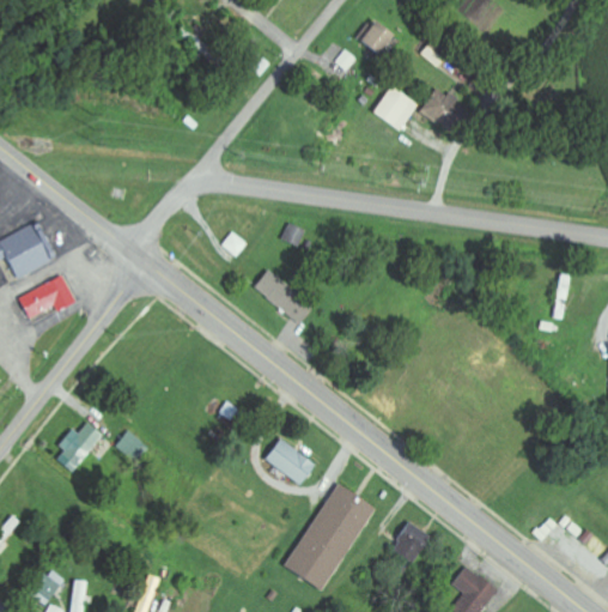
[(364,38),(381,53),(396,34),(378,19),(364,38)]
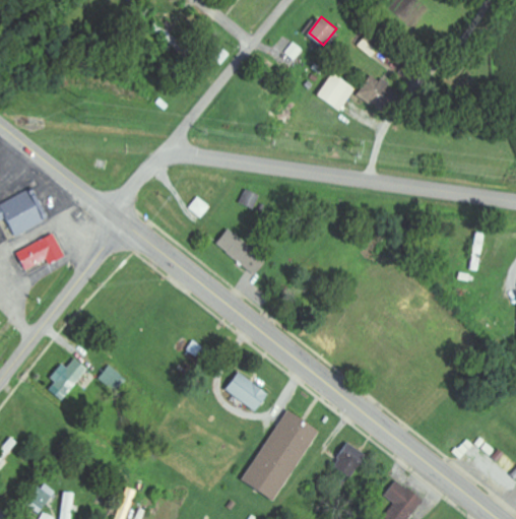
[(370,58),(380,46),(367,35),(356,46),(370,58)]
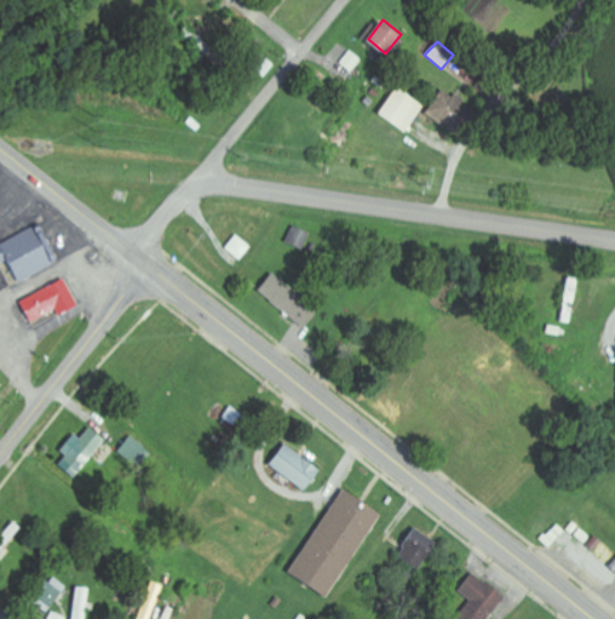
[(349,72),(358,59),(348,50),(338,63),(349,72)]
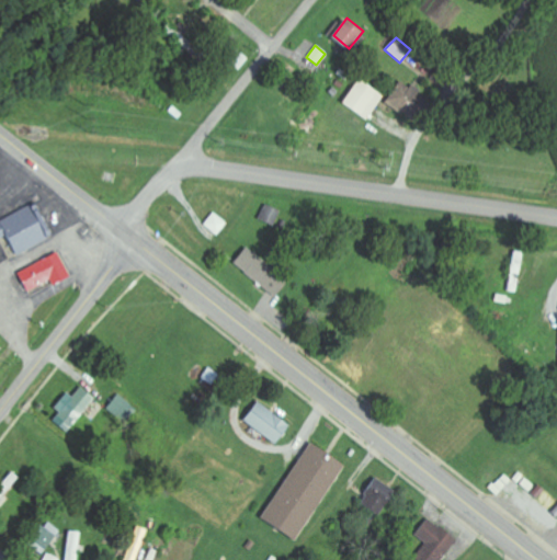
[(367,121),(383,93),(354,78),(339,105),(367,121)]
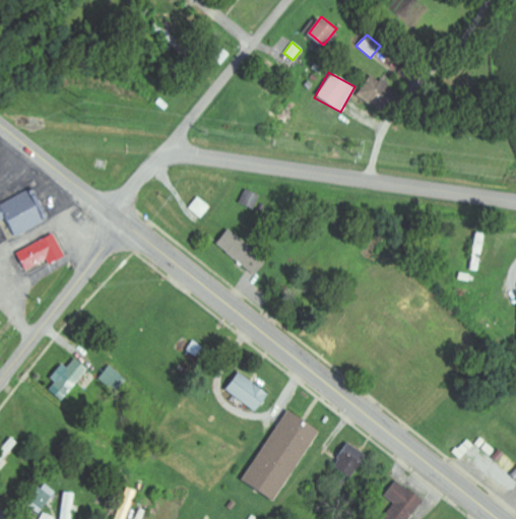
[(357,94),(386,114),(399,94),(370,75),(357,94)]
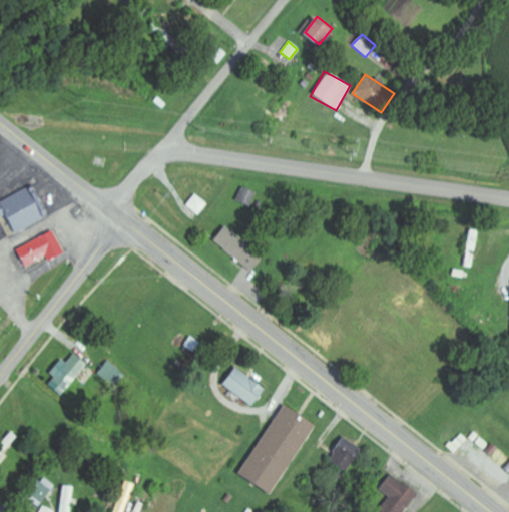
[(6,215),(15,232),(48,215),(33,185),(0,201),(0,218),(6,215)]
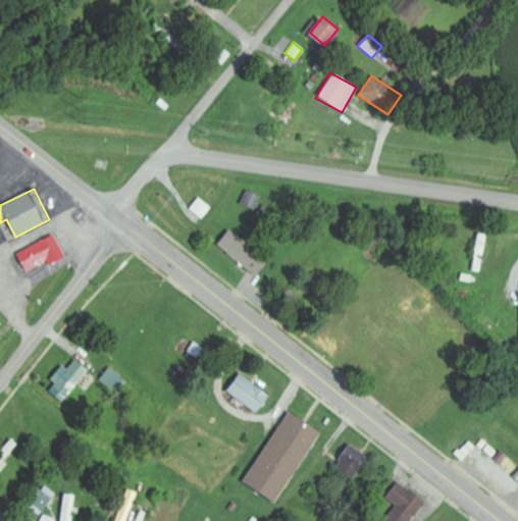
[(202,218),(211,207),(198,198),(190,209),(202,218)]
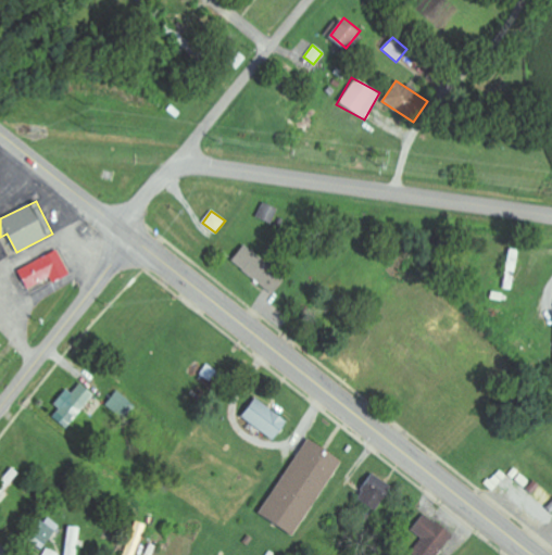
[(230,263),(276,293),(288,275),(242,246),(230,263)]
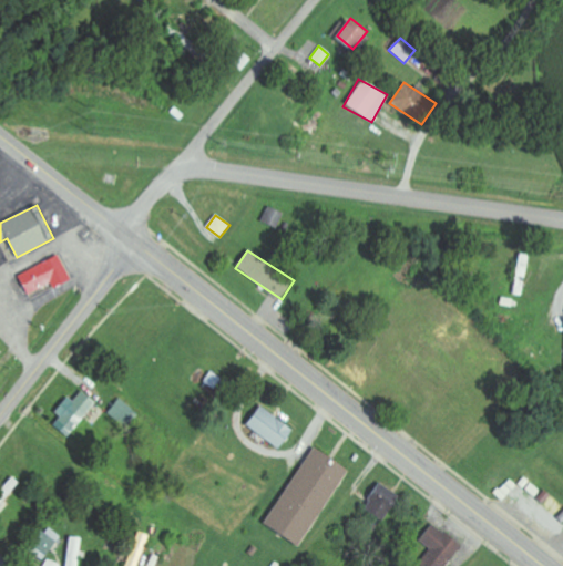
[(71,279),(58,255),(19,276),(29,295),(51,283),(54,288),(71,279)]
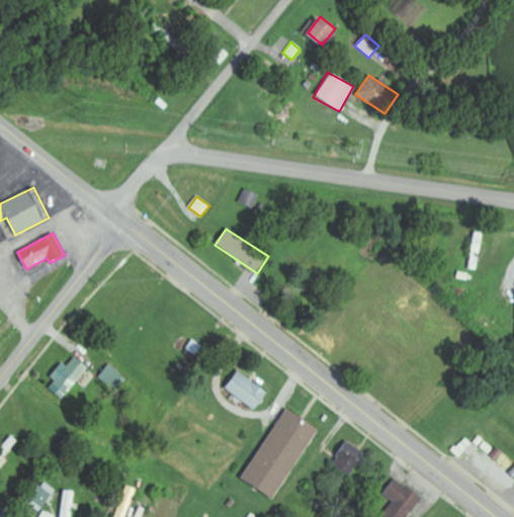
[(182,356),(199,362),(205,346),(189,339),(182,356)]
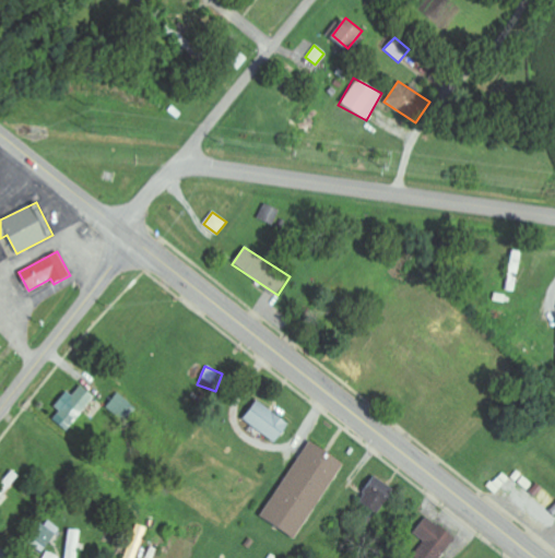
[(94,395),(80,384),(71,394),(67,390),(54,406),(58,410),(51,418),(67,431),(94,395)]
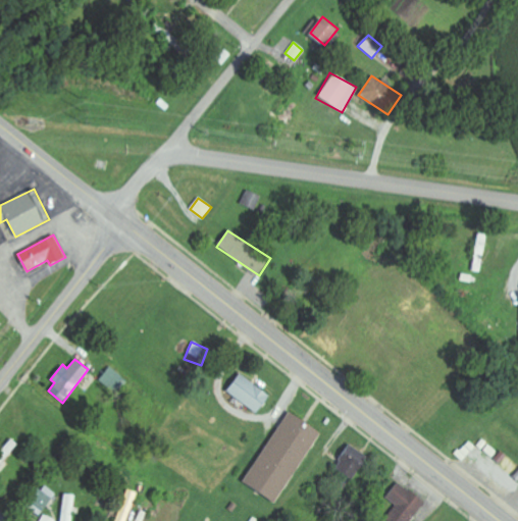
[(226,393),(258,413),(270,395),(240,373),(226,393)]
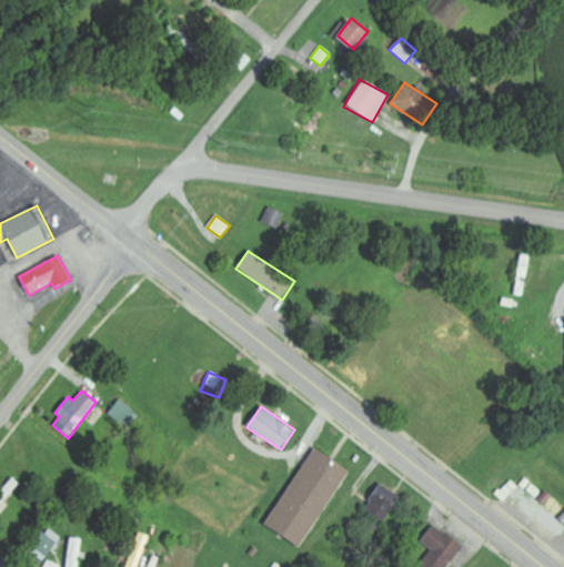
[(267,526),(302,547),(349,468),(313,447),(267,526)]
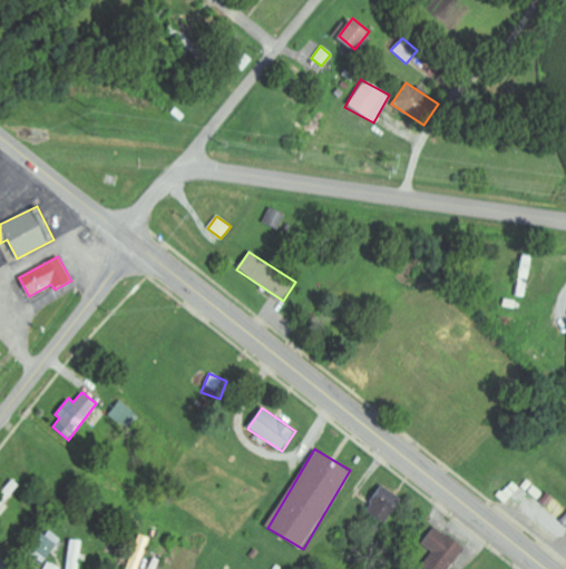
[(0,507),(9,493),(0,487),(0,507)]
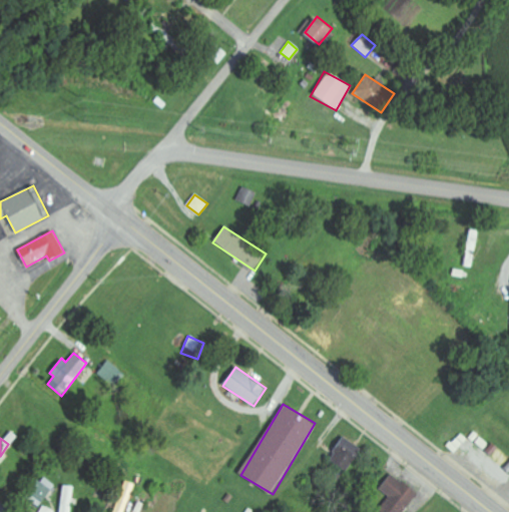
[(361,447),(341,438),(330,462),(350,471),(361,447)]
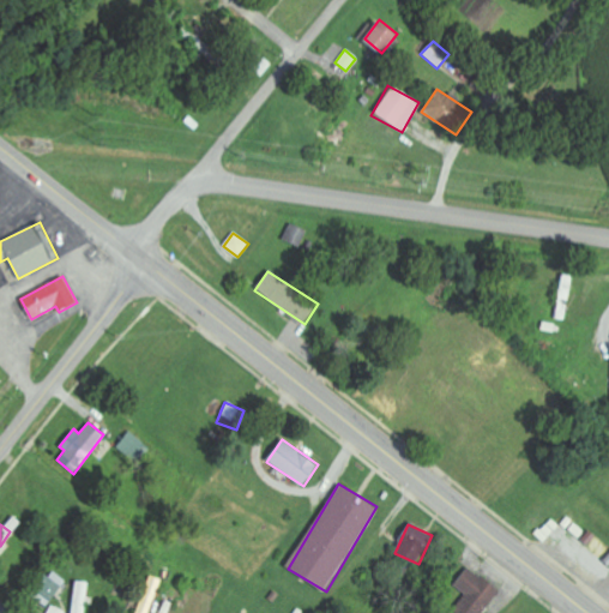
[(452,611),(454,612),(482,612),(498,588),(464,566),(452,586),(463,593),(452,611)]
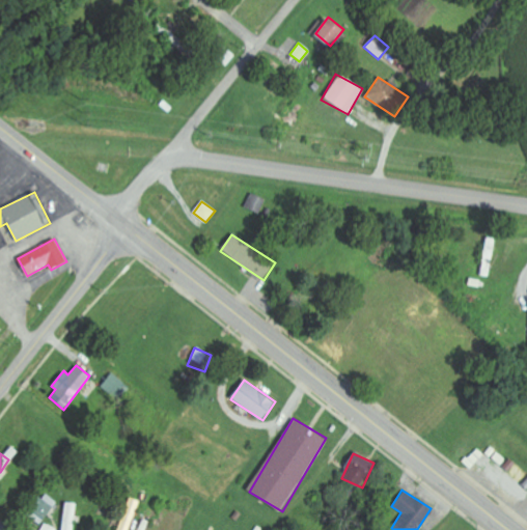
[(127,529),(138,500),(128,496),(116,529),(127,529)]
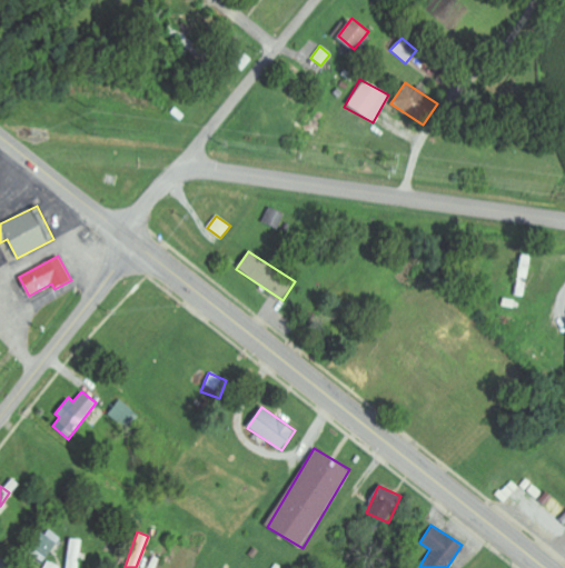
[(76,567),(79,538),(67,537),(63,567),(76,567)]
